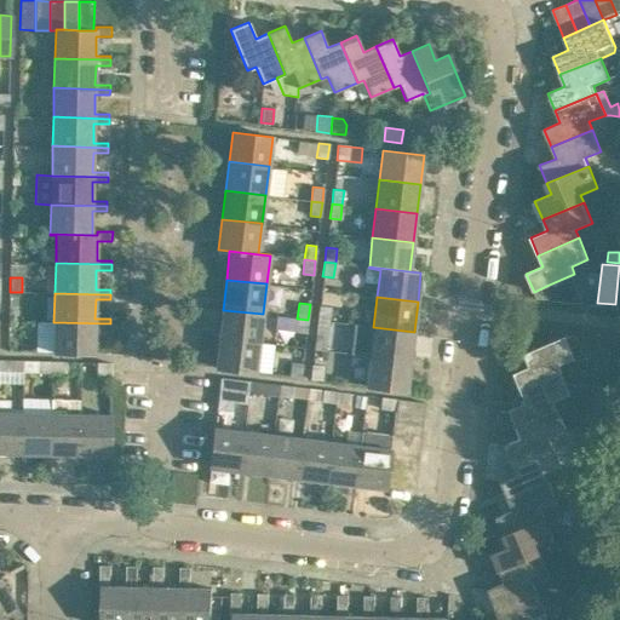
[(317,321),(328,322),(329,306),(320,305),(317,321)]
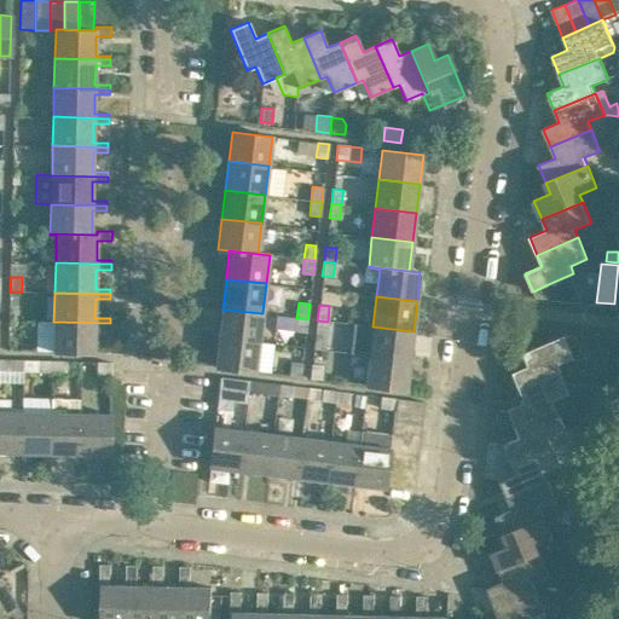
[(262,313),(223,310),(219,340),(259,343),(262,313)]
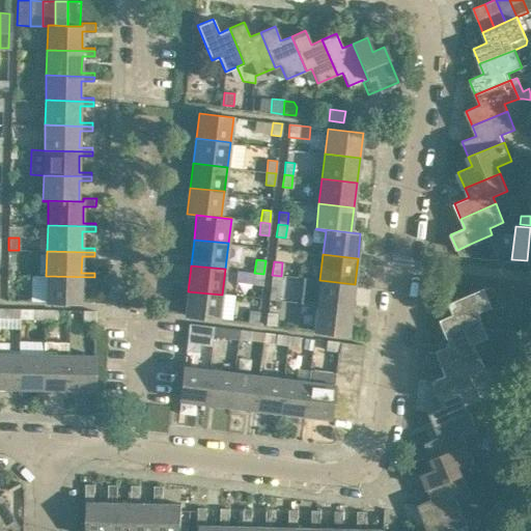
[(254,273),(253,285),(262,286),(263,274),(254,273)]
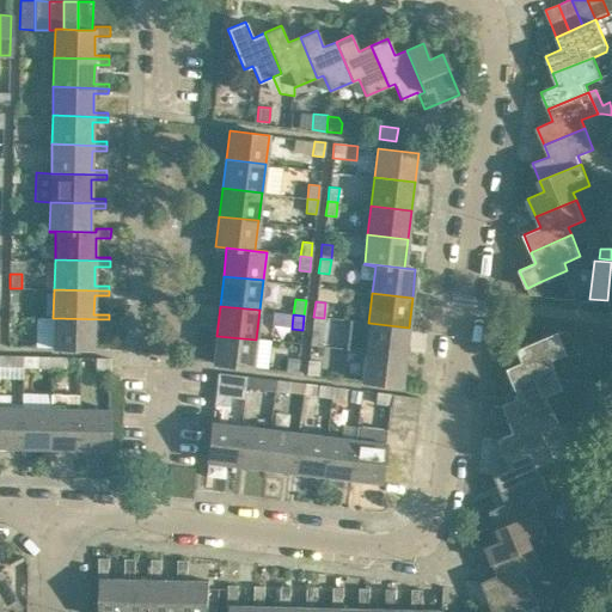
[(312,331),(322,332),(324,318),(313,317),(312,331)]
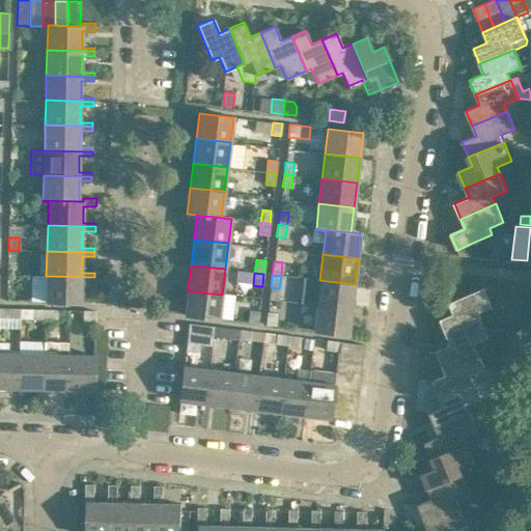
[(46,302),(81,303),(81,281),(94,281),(94,277),(47,276),(46,276),(46,302)]
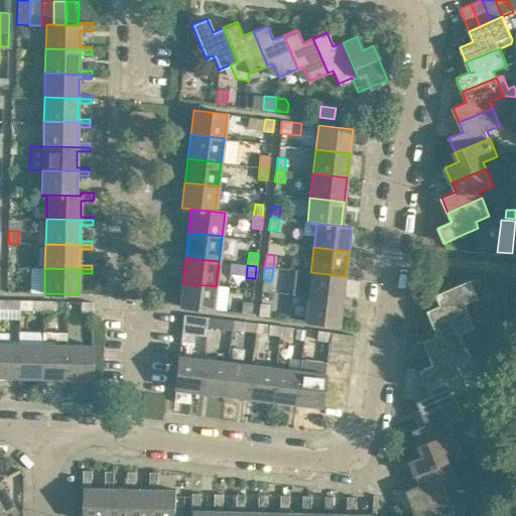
[(307,297),(342,300),(345,276),(310,272),(307,297)]
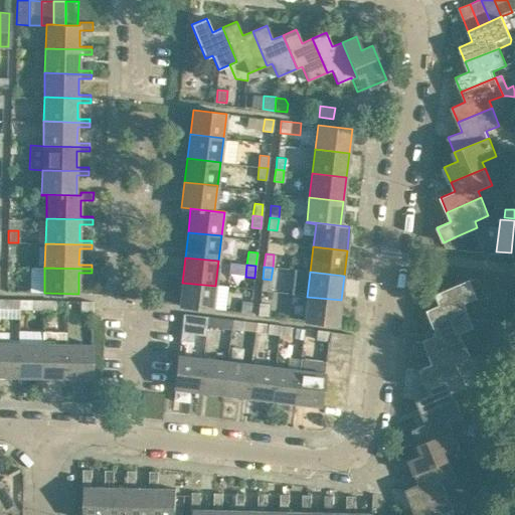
[(478,298),(470,279),(436,293),(441,304),(426,310),(433,324),(467,310),(464,303),(478,298)]
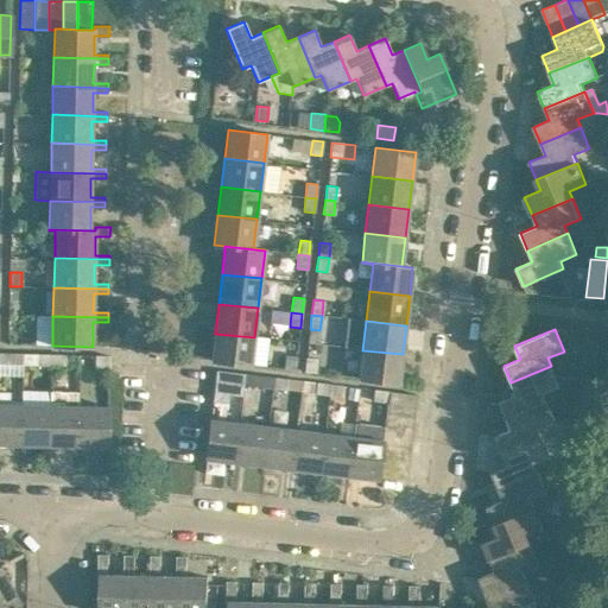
[(254,337),(215,334),(211,360),(251,365),(254,337)]
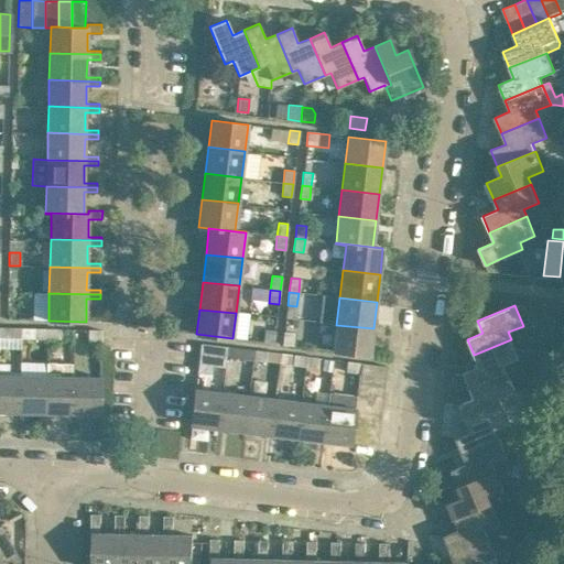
[(370,356),(373,328),(336,325),(333,351),(370,356)]
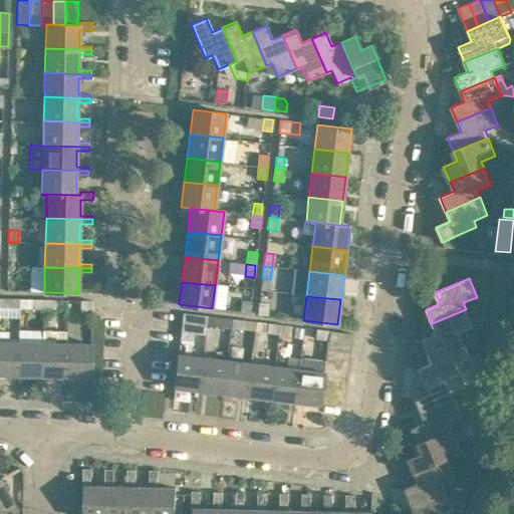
[(8,299),(0,298),(0,308),(8,309),(8,299)]
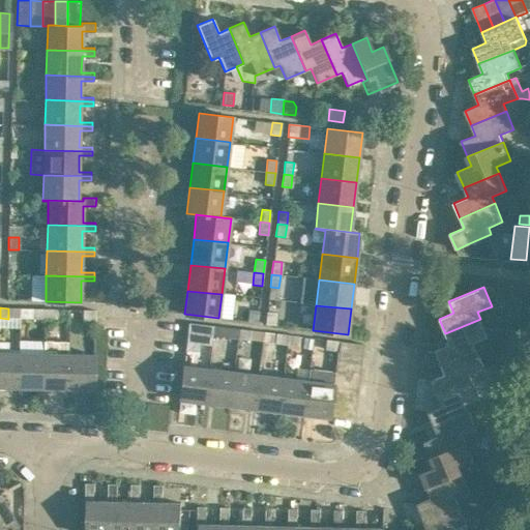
[(45,320),(45,310),(32,308),(32,320),(45,320)]
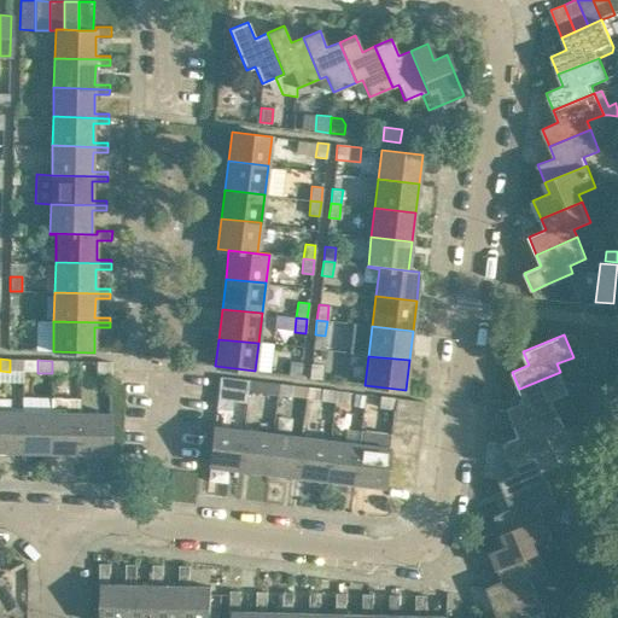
[(66,373),(66,361),(52,361),(52,373),(66,373)]
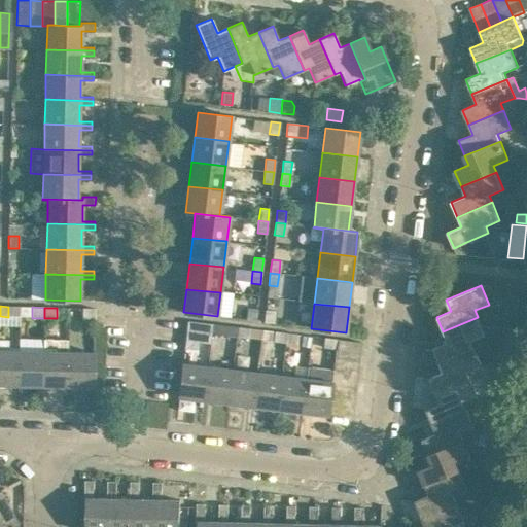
[(255,321),(257,309),(248,308),(247,320),(255,321)]
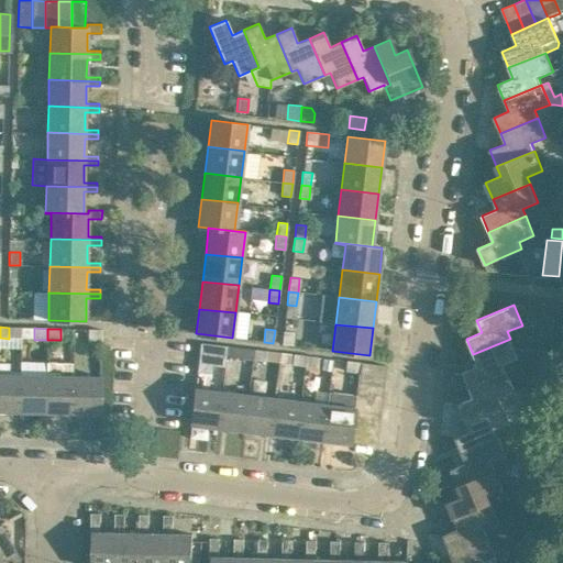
[(88,339),(101,340),(101,337),(101,330),(88,330),(88,339)]
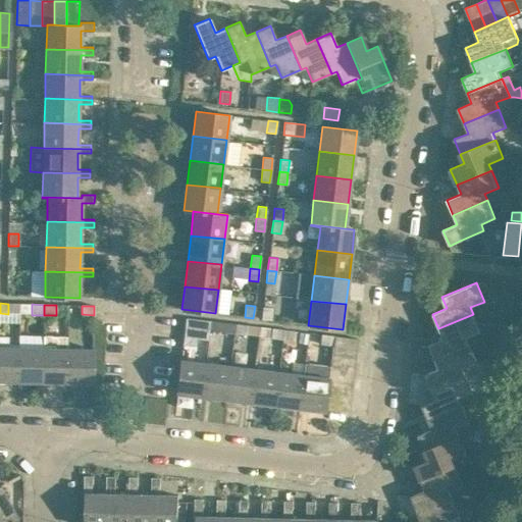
[(270,320),(272,308),(263,307),(261,319),(270,320)]
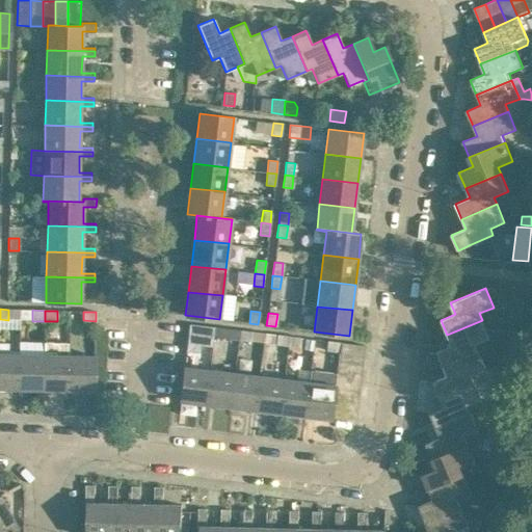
[(437,351),(444,366),(479,352),(476,345),(490,339),(513,341),(514,330),(485,327),(482,320),(447,335),(451,345),(437,351)]
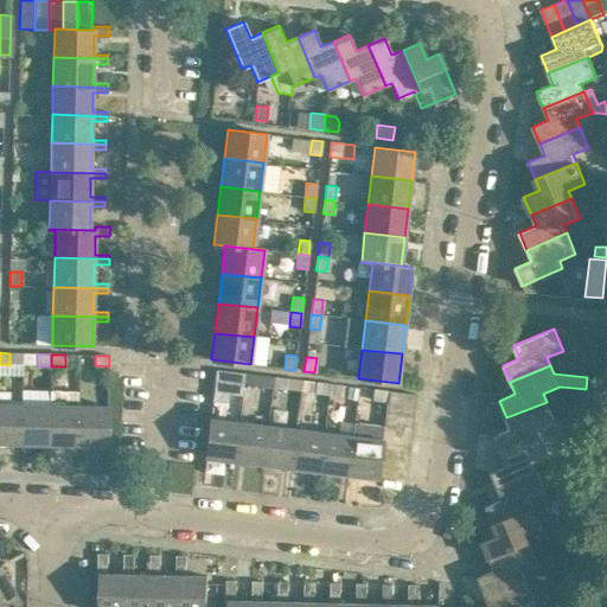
[(230,371),(216,370),(215,381),(229,382),(230,371)]
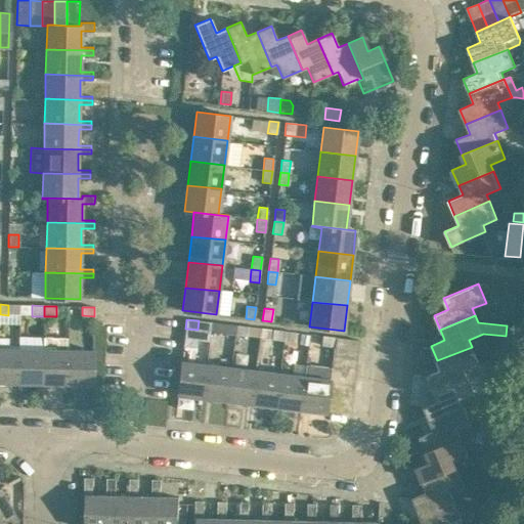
[(222,334),(234,336),(235,325),(223,323),(222,334)]
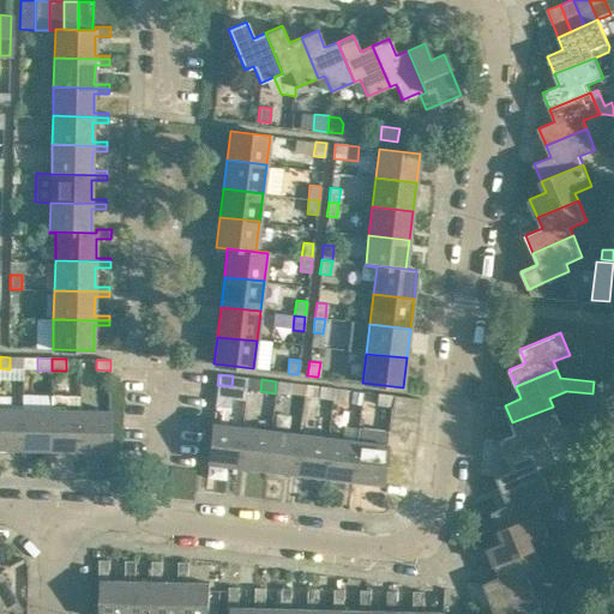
[(290,383),(276,381),(275,393),(289,395),(290,383)]
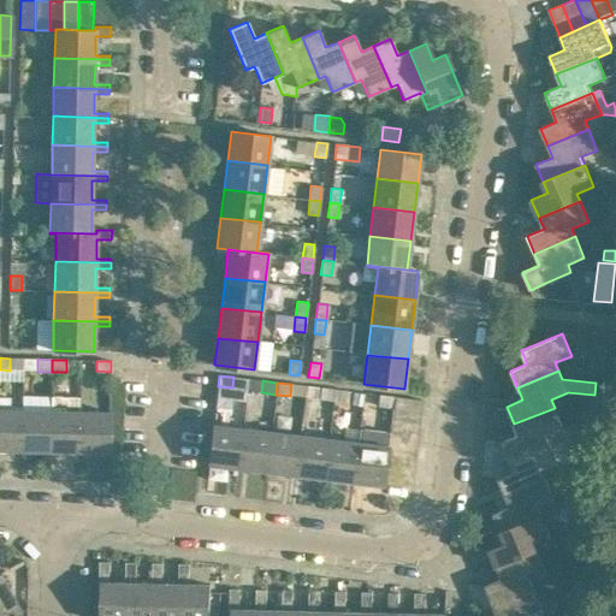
[(319,400),(333,402),(336,390),(321,388),(319,400)]
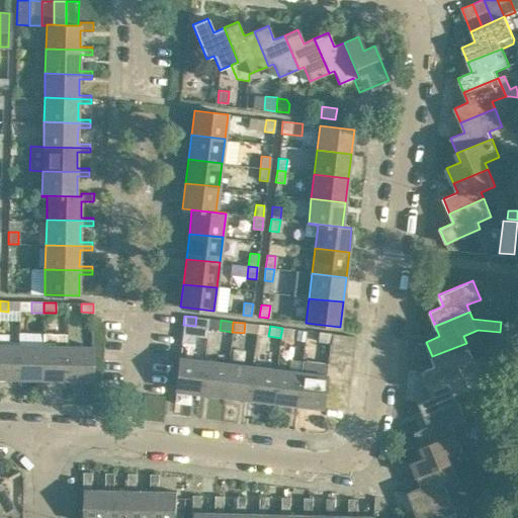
[(294,329),(282,328),(280,338),(292,339),(294,329)]
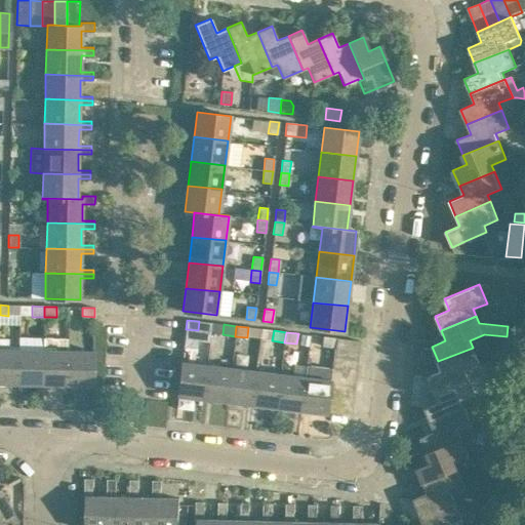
[(308,346),(309,335),(300,334),(299,345),(308,346)]
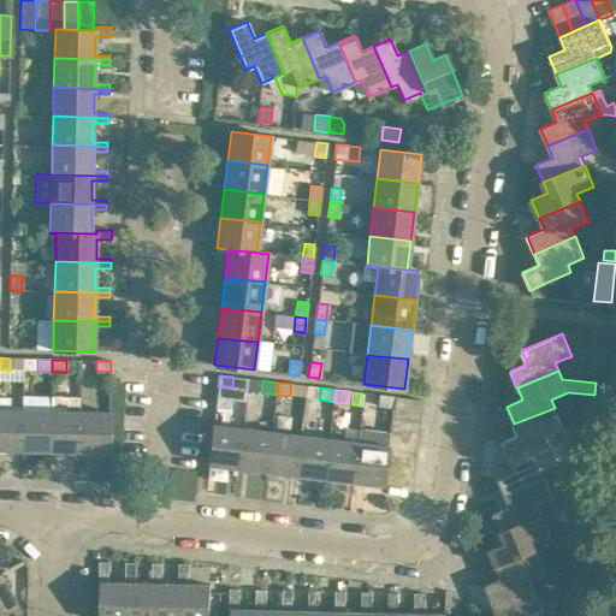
[(379,395),(378,407),(392,409),(394,397),(379,395)]
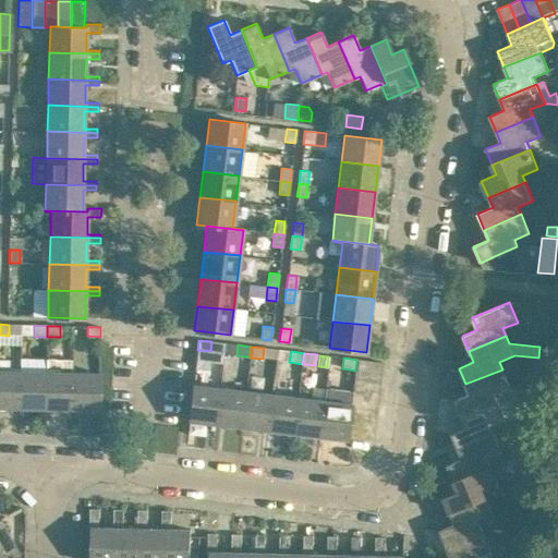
[(45,409),(71,410),(72,373),(73,360),(46,359),(46,373),(45,409)]
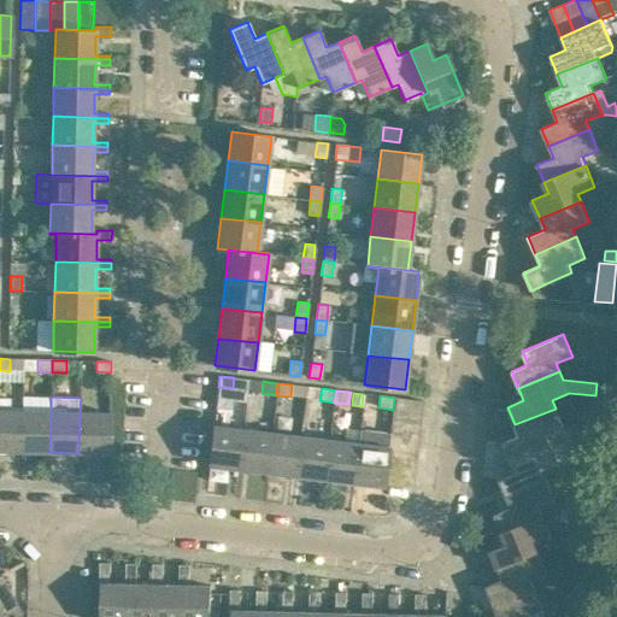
[(393,410),(393,411),(421,415),(423,401),(394,398),(393,410)]
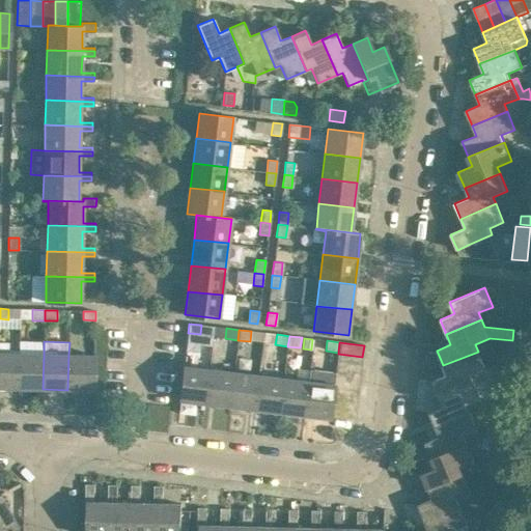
[(485,369),(478,352),(443,365),(447,375),(432,381),(439,396),(474,382),(472,374),(485,369)]
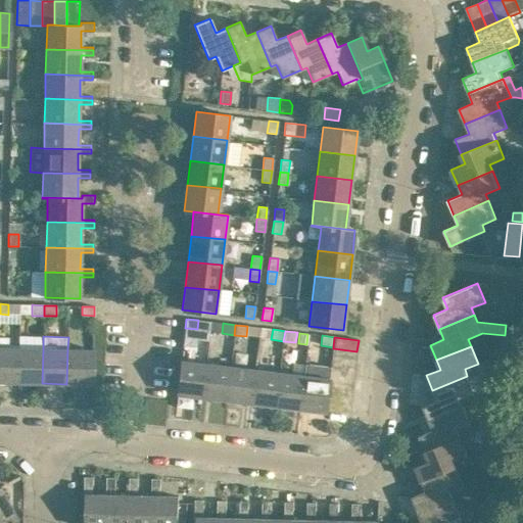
[(0,382),(17,383),(18,348),(0,347),(0,382)]
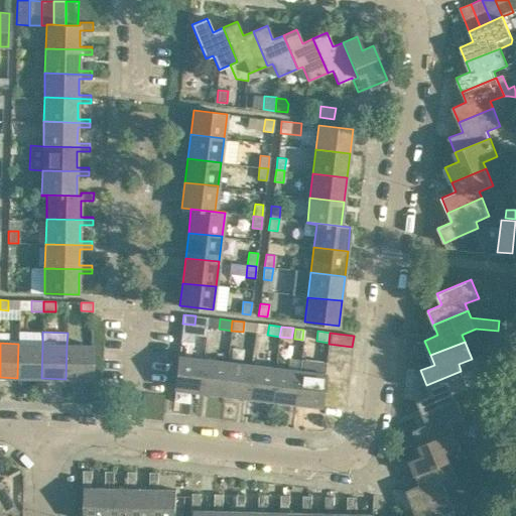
[(41,378),(42,345),(18,344),(17,378),(41,378)]
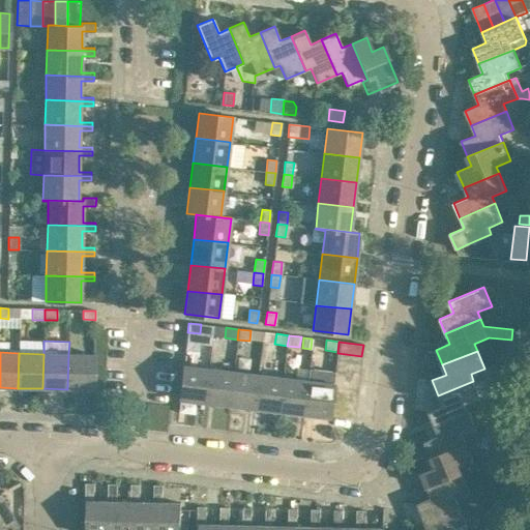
[(360,369),(361,356),(337,353),(335,366),(360,369)]
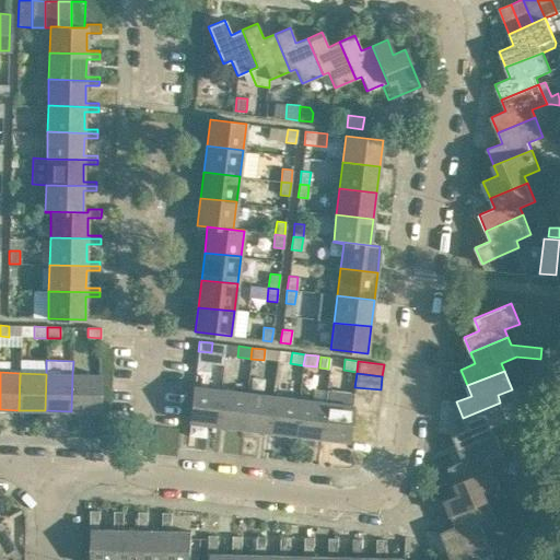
[(98,411),(100,375),(72,374),(71,411),(98,411)]
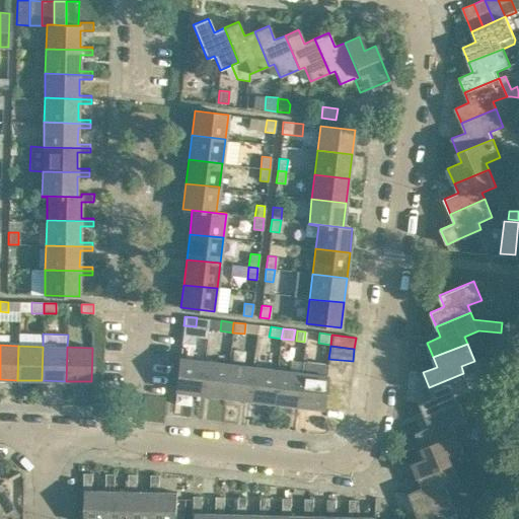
[(175,391),(200,394),(204,361),(179,358),(175,391)]
